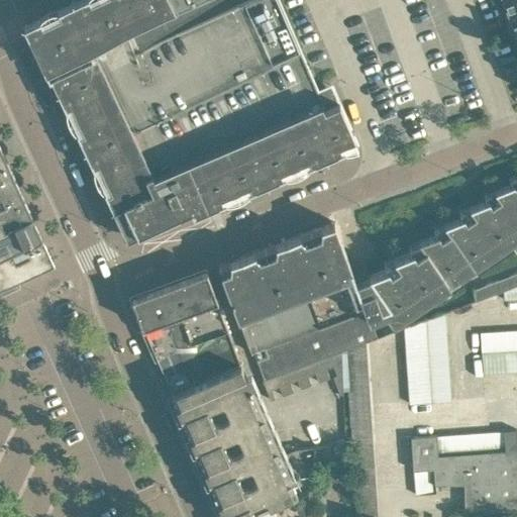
[(75,0),(24,24),(28,34),(49,79),(52,78),(121,224),(140,231),(192,208),(194,212),(357,141),(339,100),(325,107),(279,0),(245,0),(139,52),(133,36),(209,0),(75,0)]
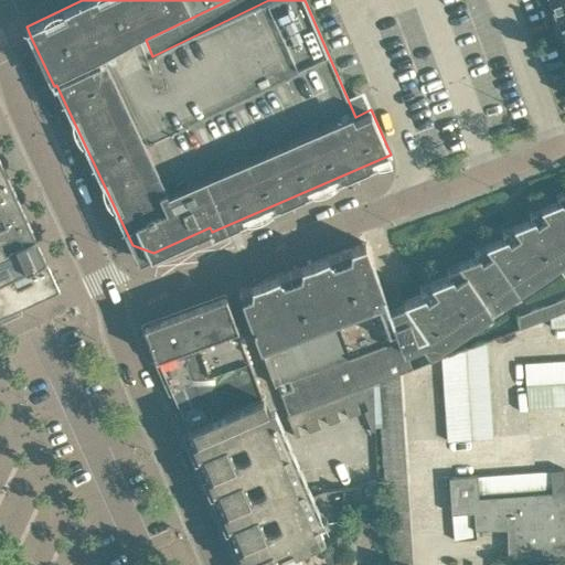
[(564,0),(548,0),(563,36),(564,35),(564,39),(564,0)]
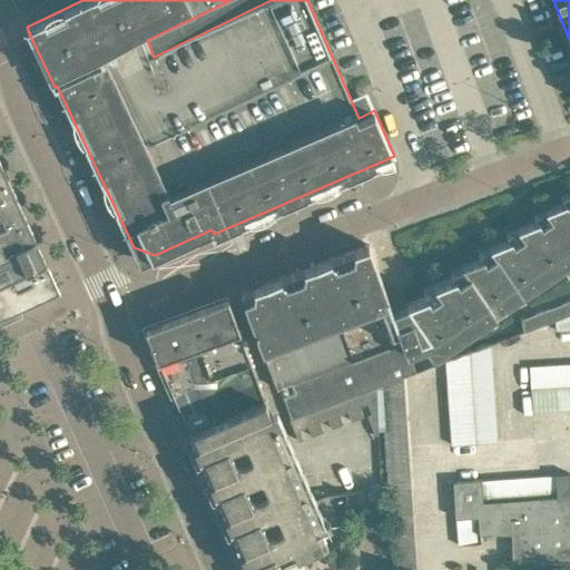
[(0,318),(60,293),(0,160),(0,318)]
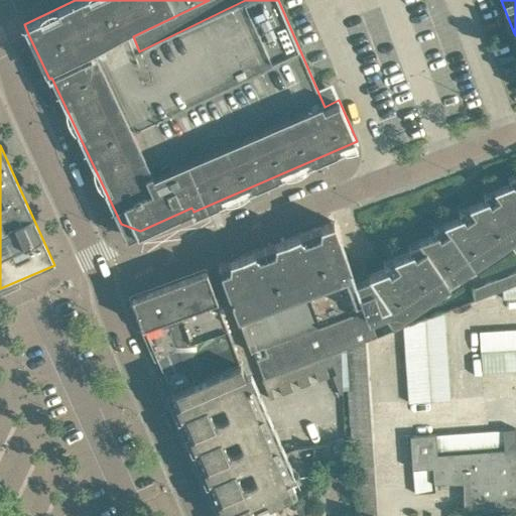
[(515,173),(509,176),(511,183),(484,194),(486,200),(459,211),(461,217),(433,227),(435,234),(408,244),(410,251),(383,261),(385,268),(356,279),(334,221),(218,264),(261,378),(262,380),(342,350),(345,348),(366,340),(377,336),(371,319),(387,313),(391,319),(392,320),(395,320),(450,283),(515,239),(515,173)]
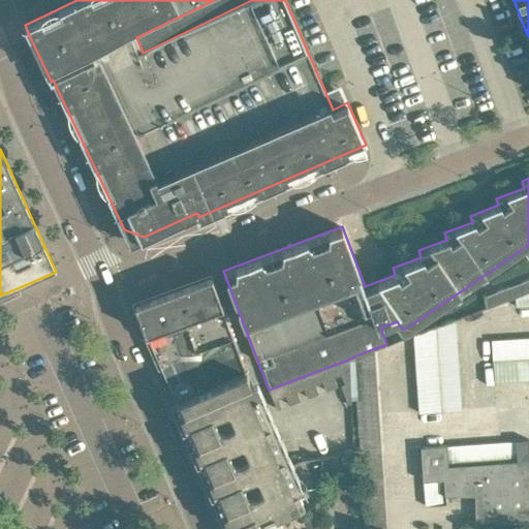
[(177,401),(246,370),(218,294),(212,275),(135,303),(137,308),(148,335),(177,401)]
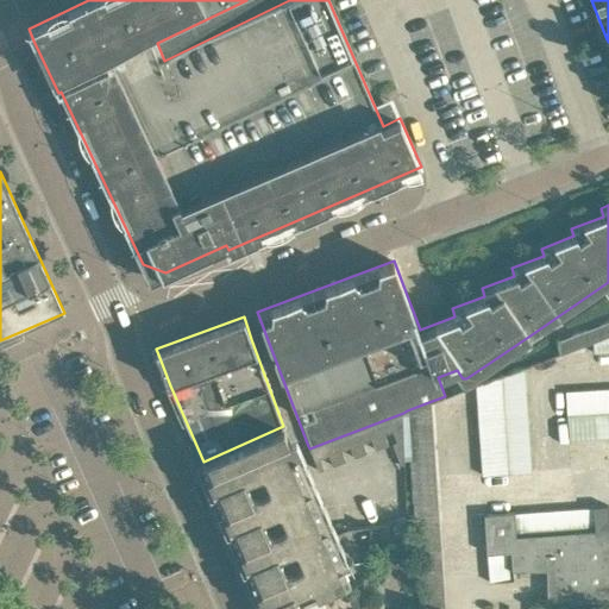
[(559,353),(594,341),(608,334),(608,320),(558,340),(559,353)]
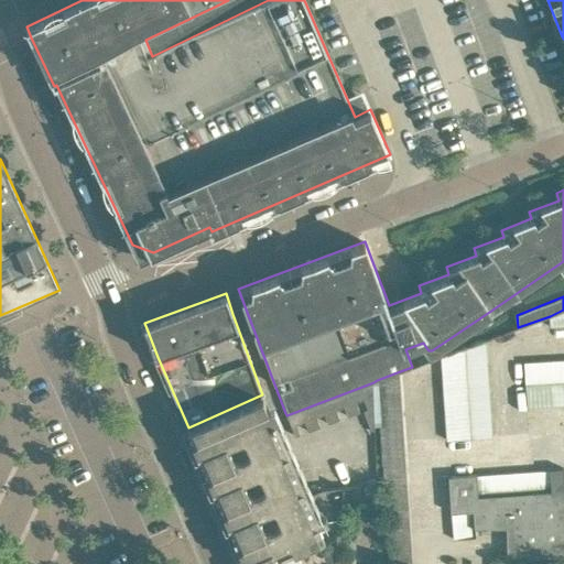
[(563,324),(563,310),(550,316),(550,326),(563,324)]
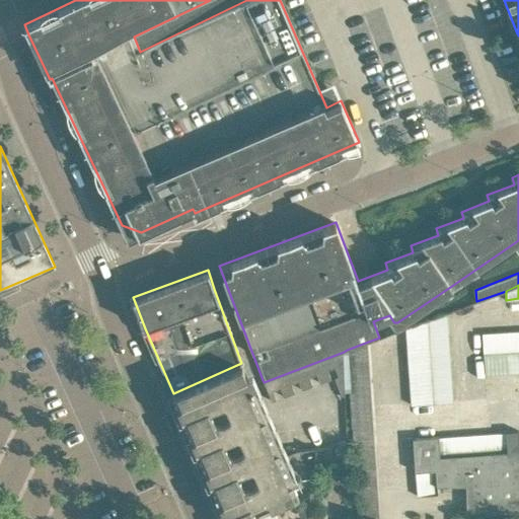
[(427,329),(448,327),(447,312),(427,320),(427,329)]
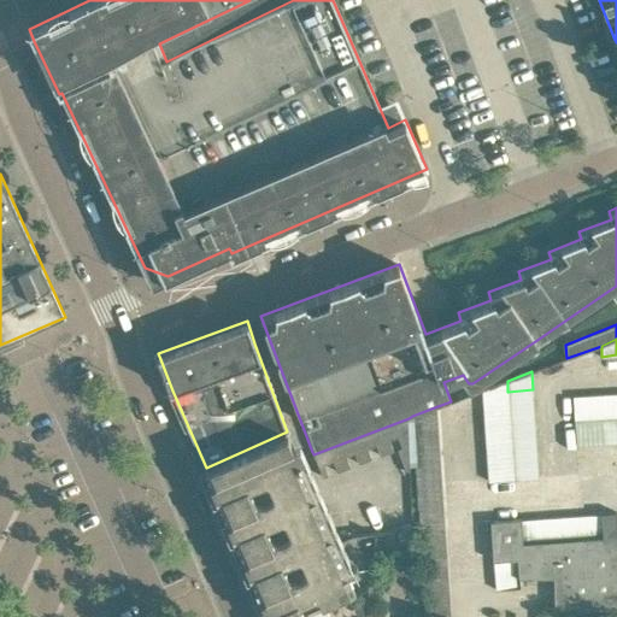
[(485,407),(509,406),(507,392),(507,381),(483,389),(485,407)]
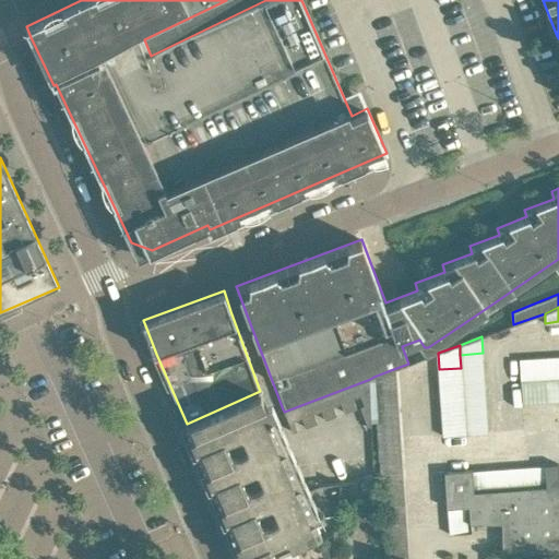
[(461,368),(484,366),(483,353),(460,355),(461,368)]
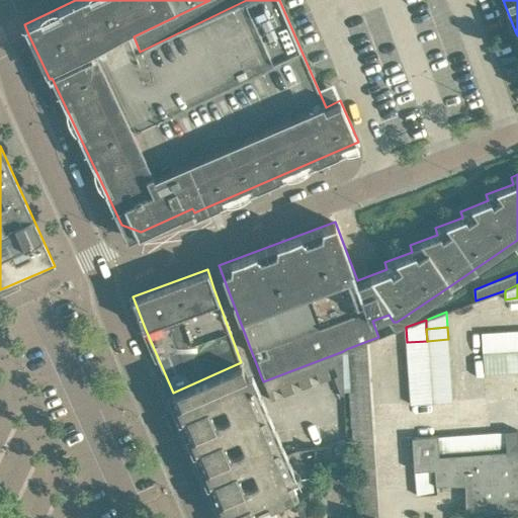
[(495,351),(497,351),(507,351),(506,330),(494,331),(495,351)]
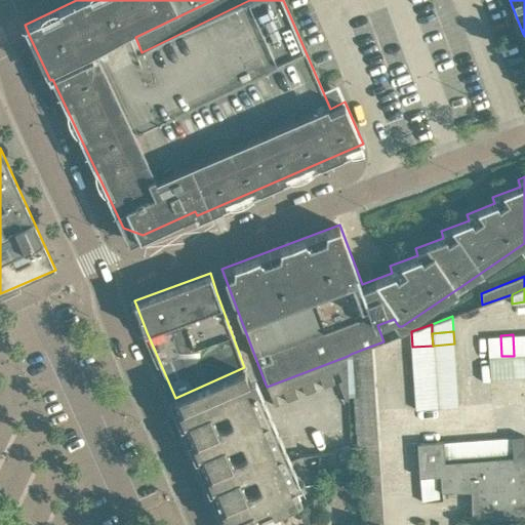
[(514,356),(515,355),(524,354),(524,340),(524,334),(513,334),(514,356)]
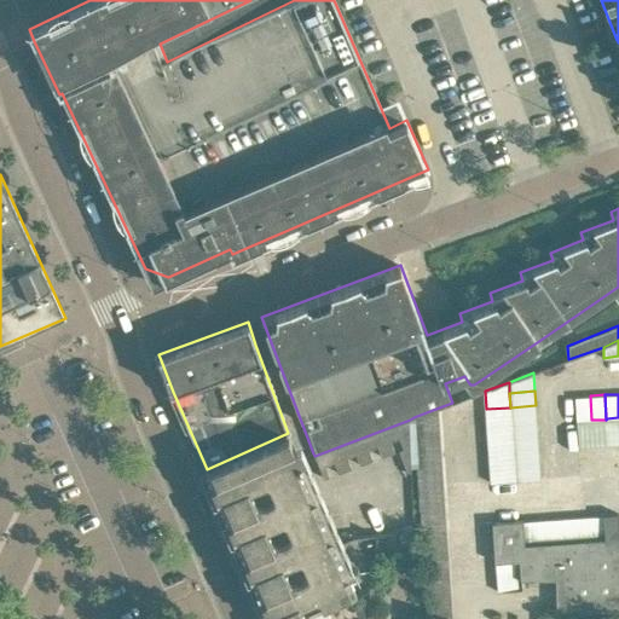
[(577,421),(591,420),(590,395),(576,397),(577,421)]
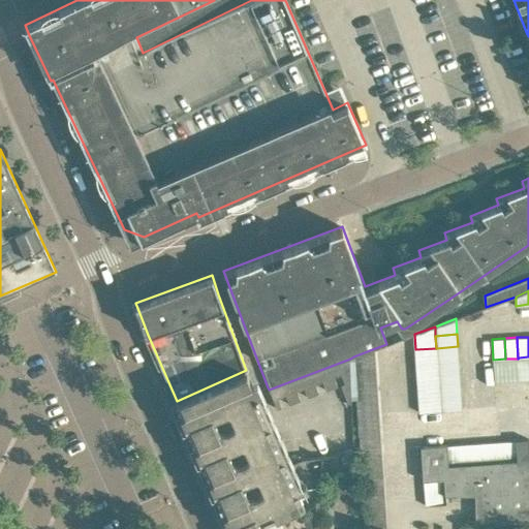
[(437,361),(458,359),(458,346),(436,348),(437,361)]
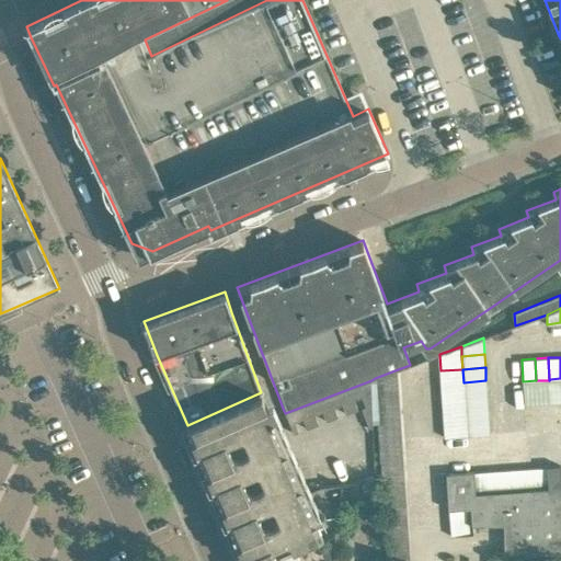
[(376,388),(399,387),(398,369),(375,378),(376,388)]
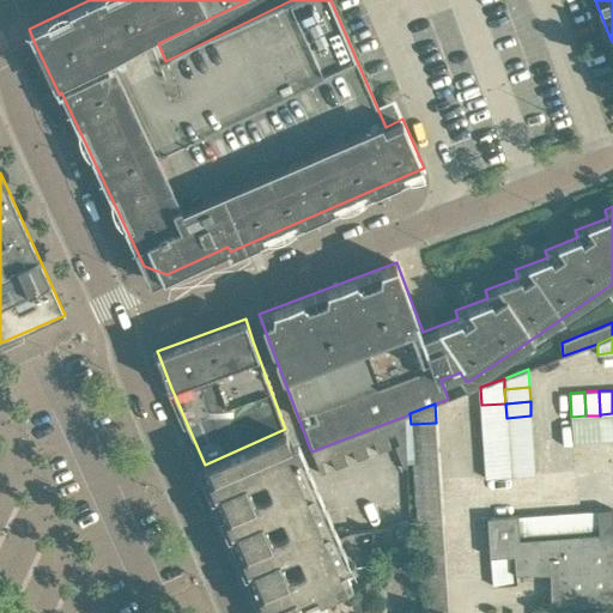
[(481,419),(507,418),(505,404),(481,405),(481,419)]
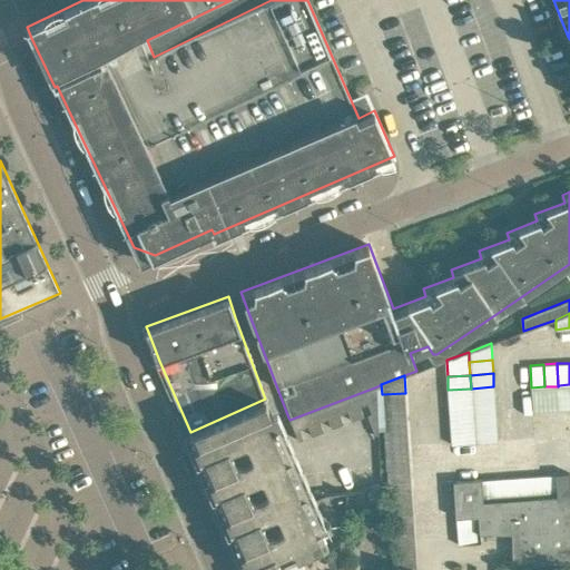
[(560,409),(569,406),(569,384),(559,385),(560,409)]
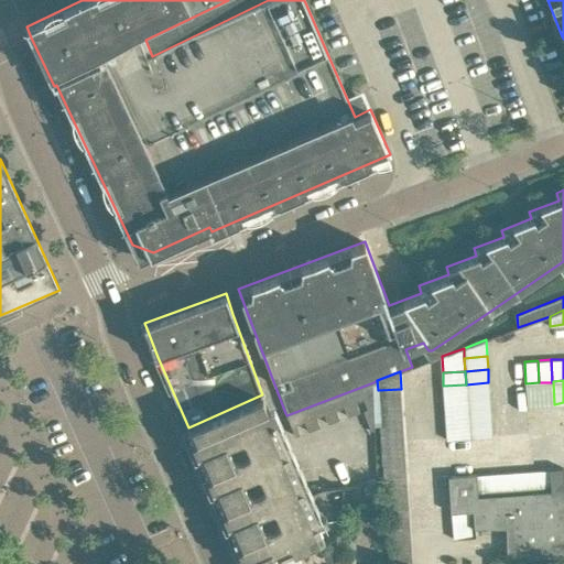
[(542,404),(554,404),(553,381),(552,382),(541,382),(542,404)]
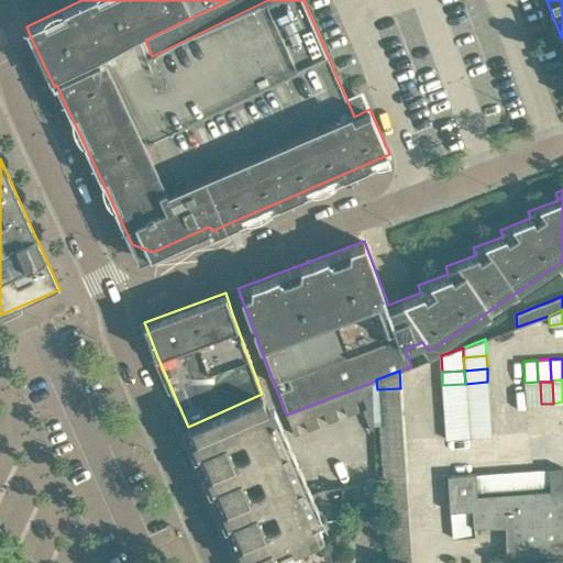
[(374,427),(373,403),(373,382),(286,415),(295,435),(300,432),(297,422),(304,420),(308,429),(319,424),(316,416),(323,412),(328,421),(340,418),(335,408),(343,405),(348,415),(359,410),(355,400),(364,397),(367,408),(364,409),(371,428),(374,427)]
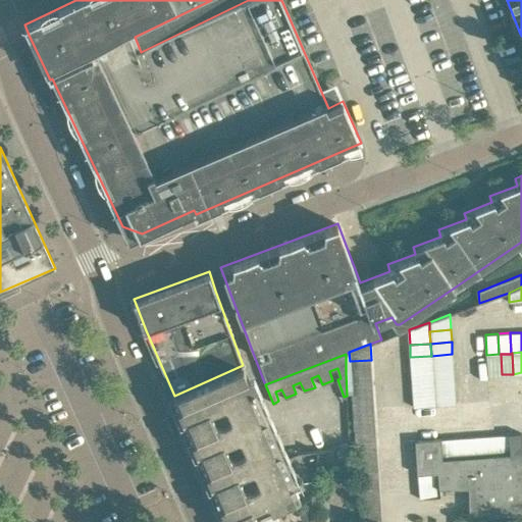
[(432,368),(453,366),(452,354),(431,356),(432,368)]
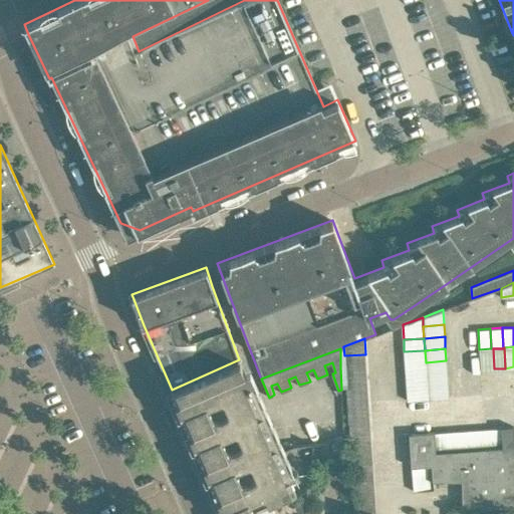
[(480,369),(494,368),(493,348),(491,348),(479,349),(480,369)]
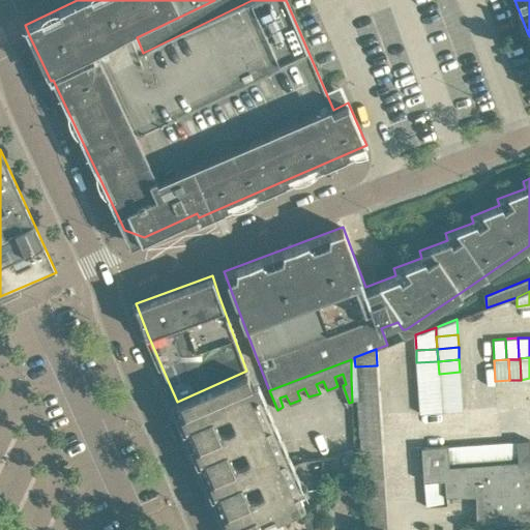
[(417,375),(439,374),(438,361),(416,362),(417,375)]
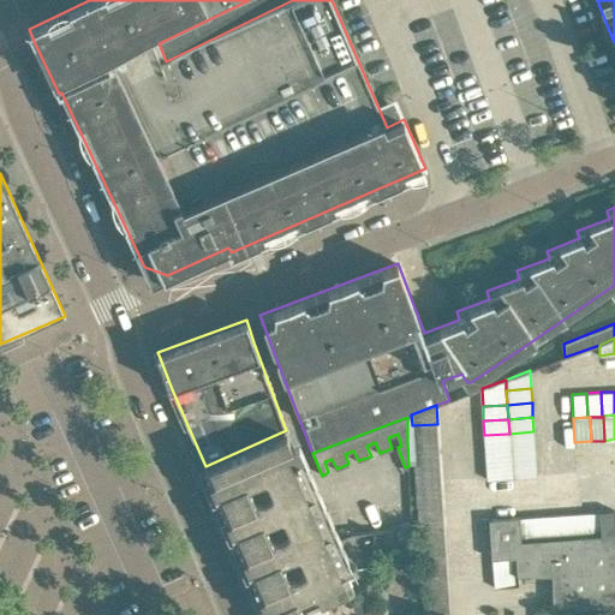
[(413,440),(439,439),(437,424),(412,425),(413,440)]
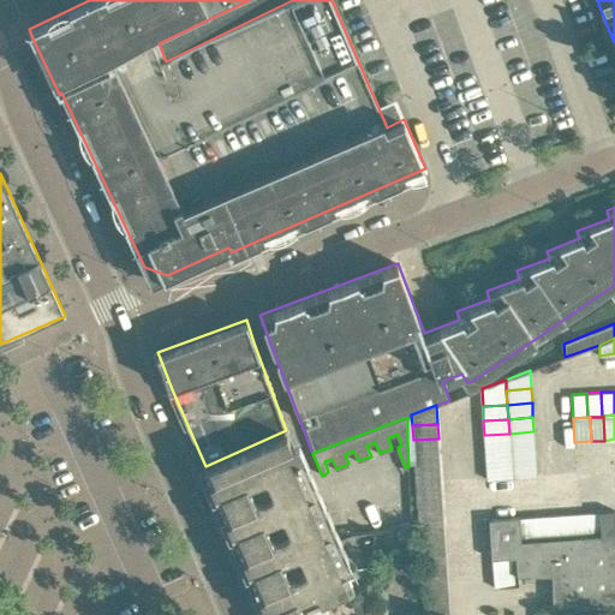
[(286,430),(206,466),(269,614),(285,614),(369,579),(374,536),(374,531),(339,536),(315,478),(304,453),(297,455),(286,430)]
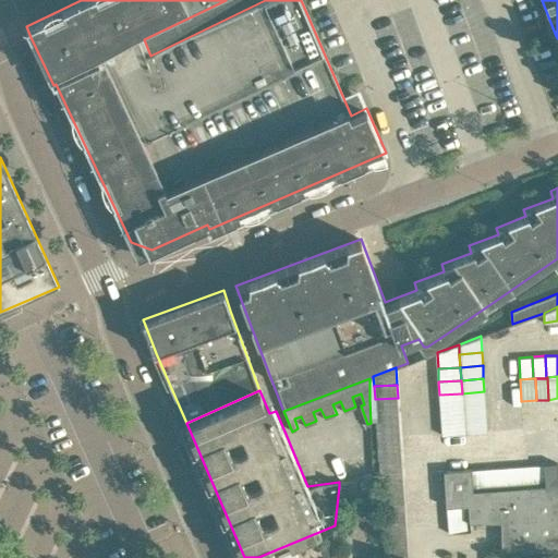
[(462,405),(485,404),(484,391),(462,393),(462,405)]
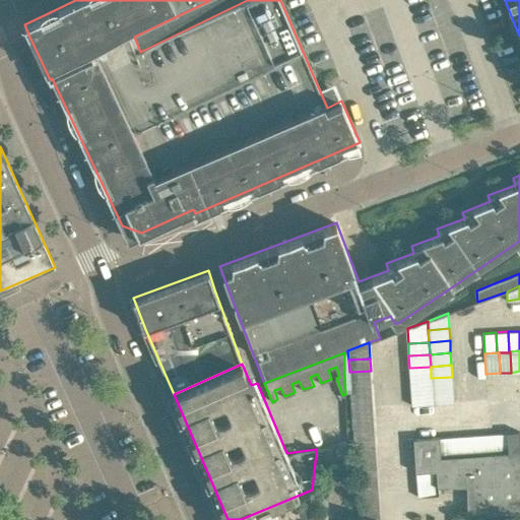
[(410,380),(431,378),(431,367),(409,368),(410,380)]
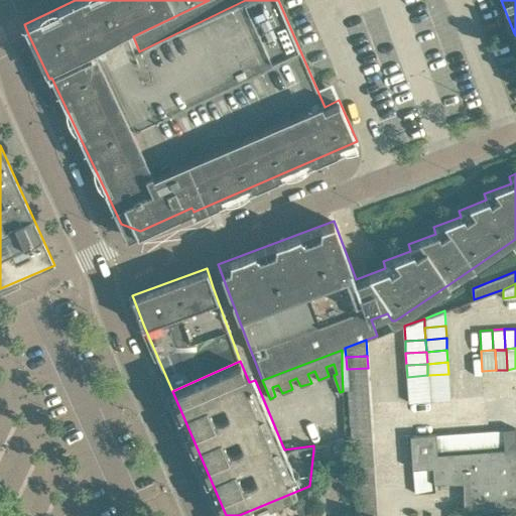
[(348,381),(369,380),(368,368),(347,369),(348,381)]
